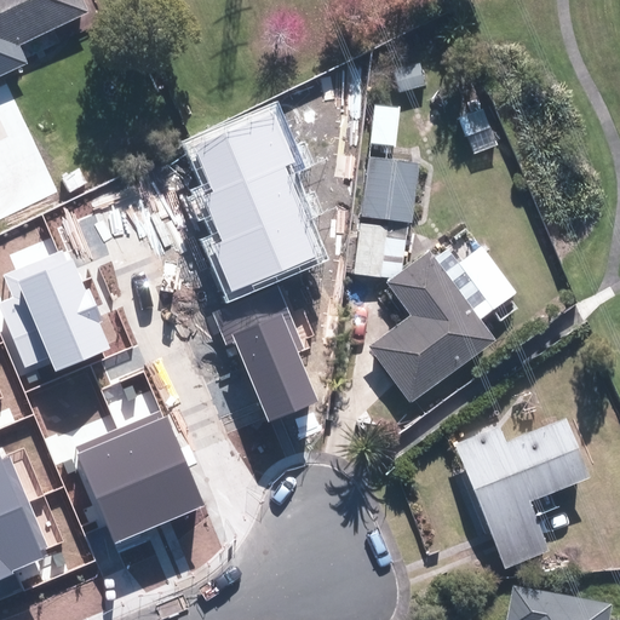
[(70,0),(0,0),(0,79),(19,70),(11,52),(80,19),(70,0)]
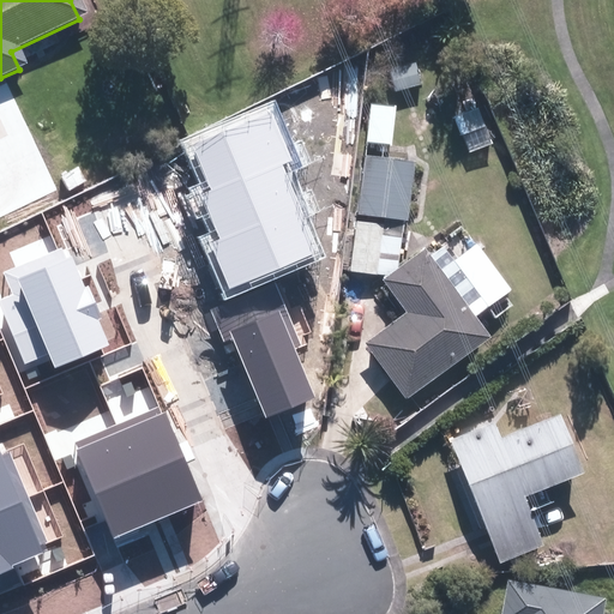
[(380,67),(389,95),(421,85),(411,58),(380,67)]
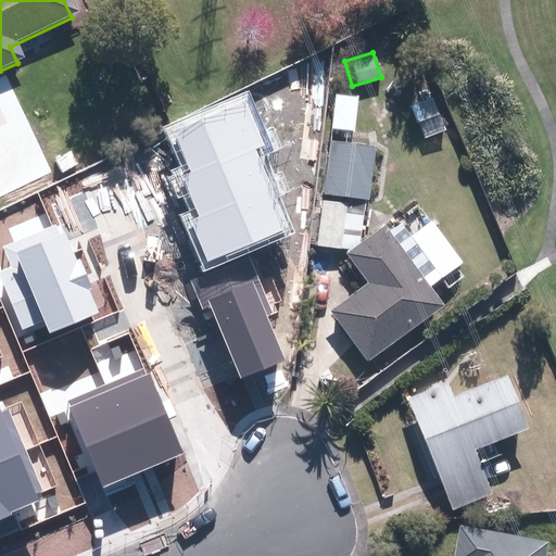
[(190,219),(207,261),(289,228),(255,149),(267,143),(247,95),(172,125),(190,171),(181,175),(199,216),(190,219)]
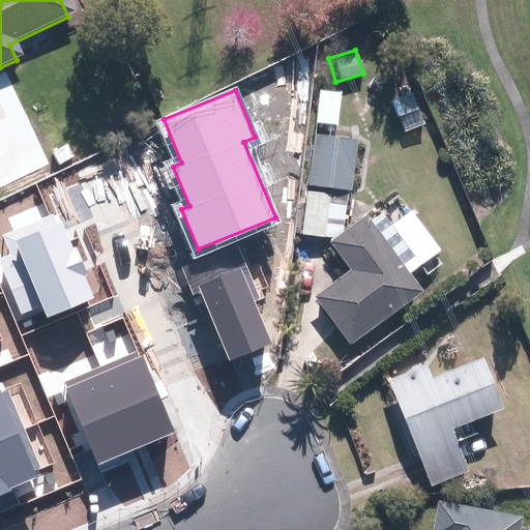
[(352,141),(308,137),(302,188),(347,193),(352,141)]
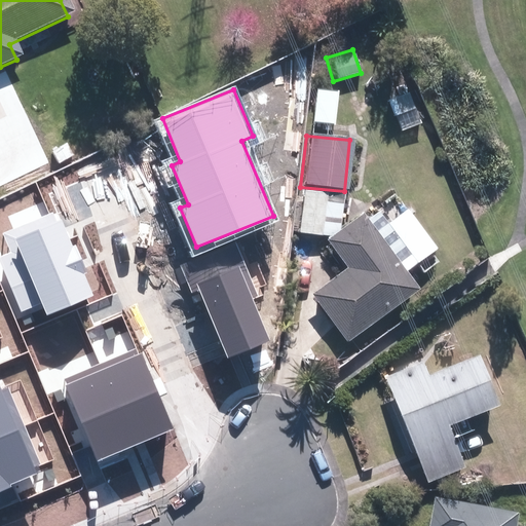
[(95,175),(83,154),(64,164),(75,185),(95,175)]
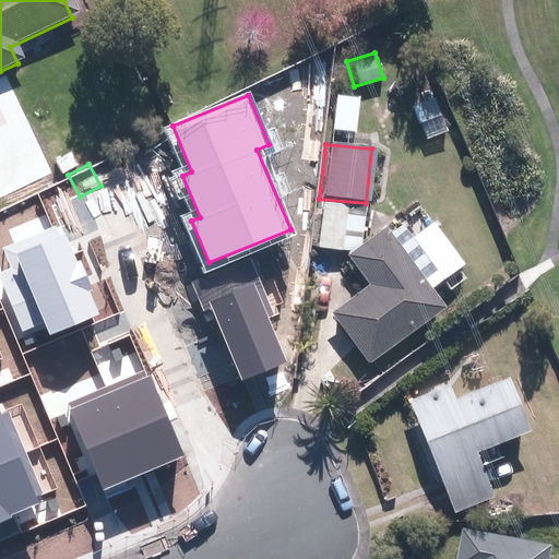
[(50,335),(100,314),(91,290),(93,289),(80,259),(78,260),(66,232),(60,234),(57,226),(4,248),(13,269),(0,273),(0,275),(23,332),(45,323),(50,335)]
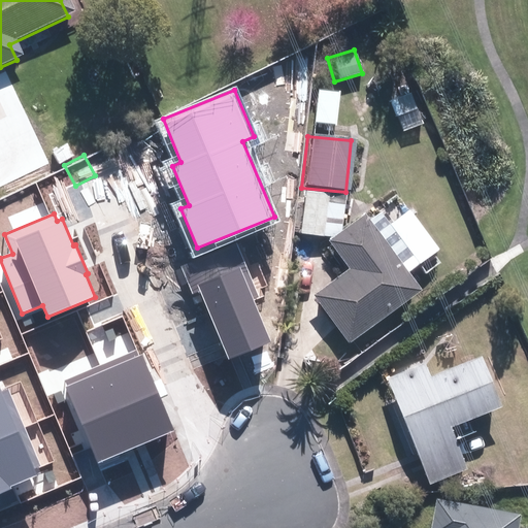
[(322,245),(341,273),(307,298),(343,347),(414,295),(357,219),(322,245)]
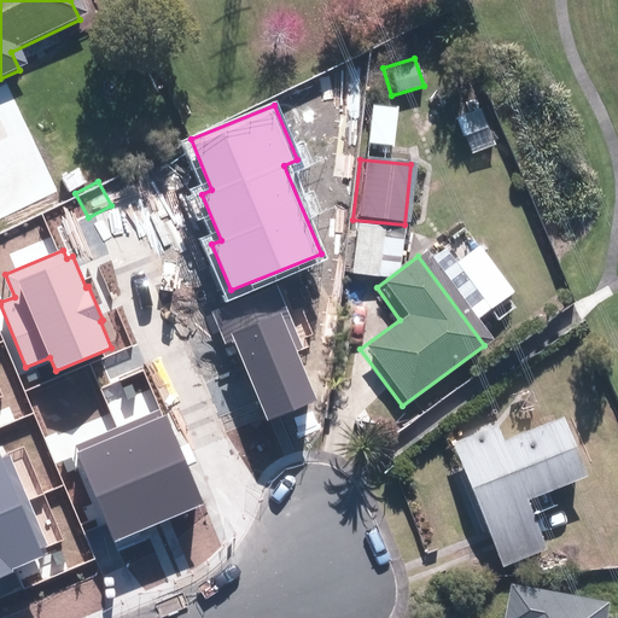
[(268,420),(319,400),(283,313),(232,333),(268,420)]
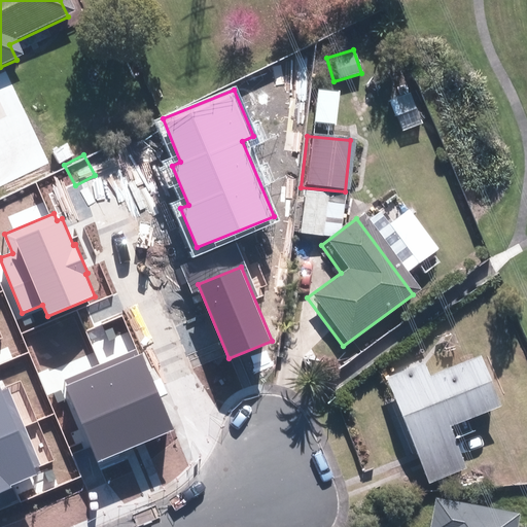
[(97,462),(175,430),(144,354),(140,356),(138,350),(66,380),(68,386),(66,387),(97,462)]
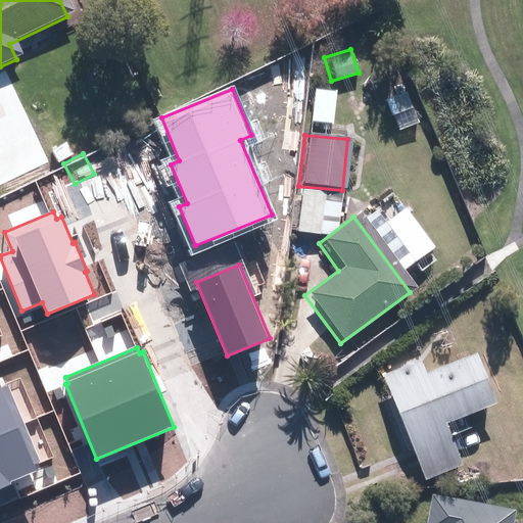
[(456,468),(439,427),(488,409),(468,358),(421,376),(416,363),(377,378),(419,482),(456,468)]
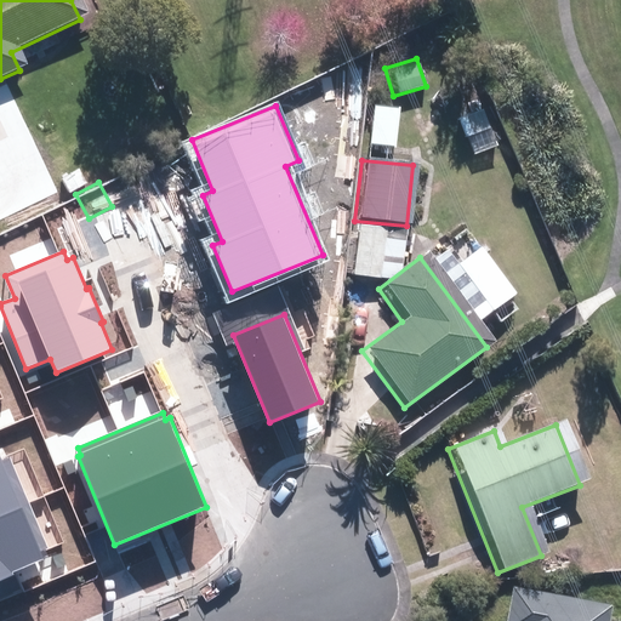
[(0,455),(0,580),(15,575),(13,573),(44,559),(40,552),(49,548),(10,457),(3,461),(0,455)]
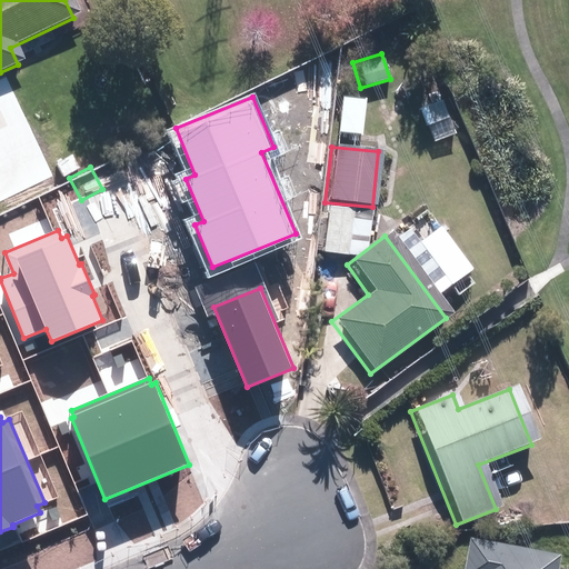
[(552,568),(555,558),(462,540),(456,568),(552,568)]
